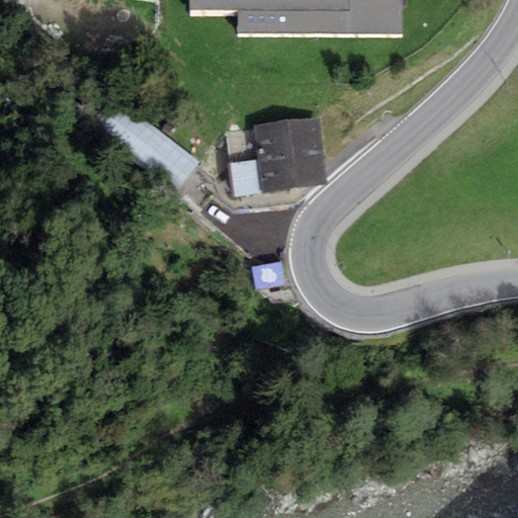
[(403,0),(190,0),(191,9),(237,9),(237,34),(403,34),(403,0)]
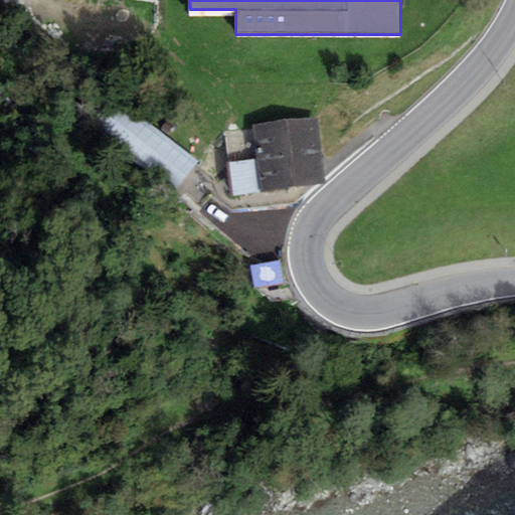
[(175,191),(197,160),(116,101),(94,131),(175,191)]
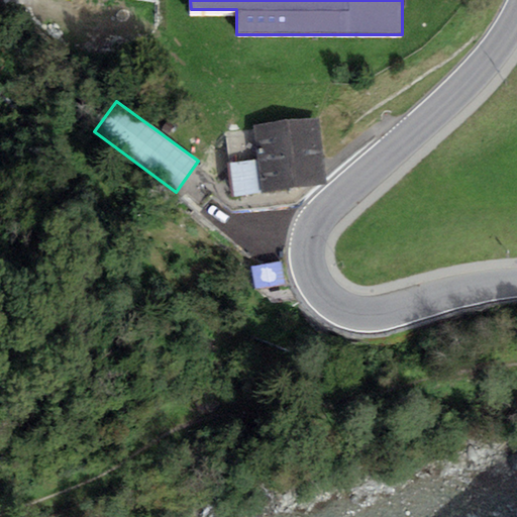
[(327,185),(319,119),(252,127),(256,160),(261,193),(327,185)]
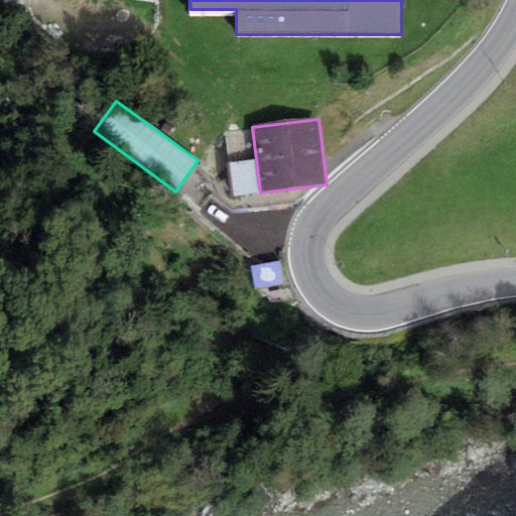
[(232,196),(260,192),(256,159),(228,162),(232,196)]
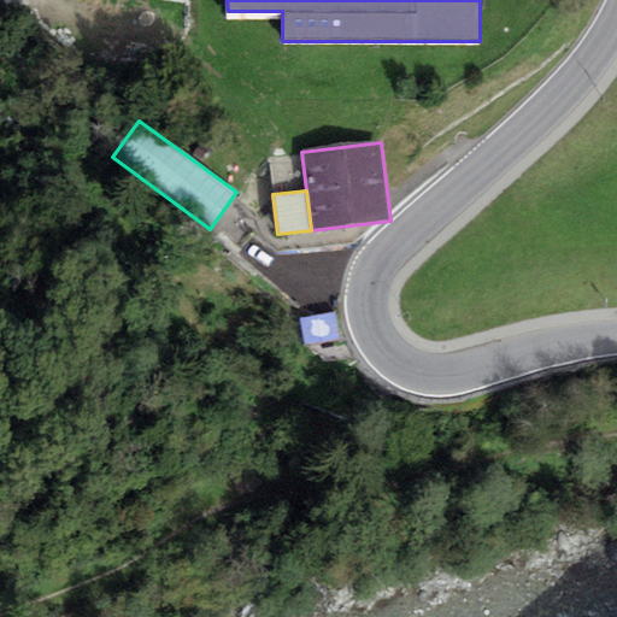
[(305,328),(310,352),(339,346),(334,323),(305,328)]
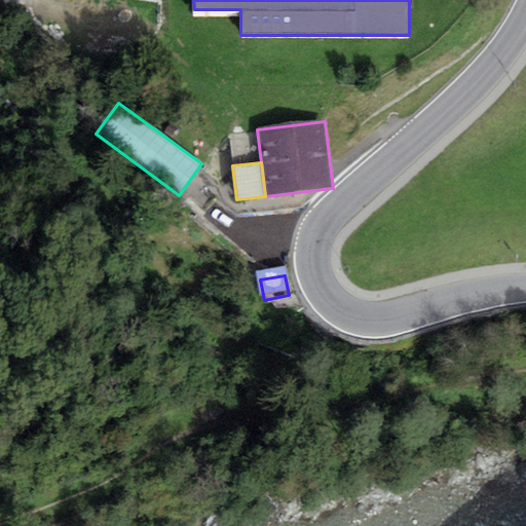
All buildings are outlined.
